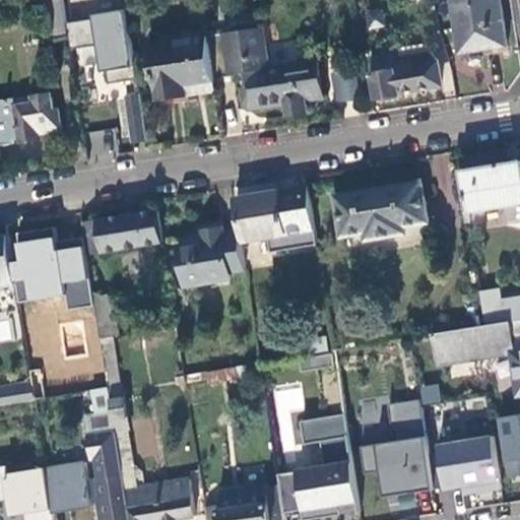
[(46,0),(54,40),(70,38),(67,18),(63,0),(0,0),(0,8),(25,5),(25,3),(43,0),(46,0)]
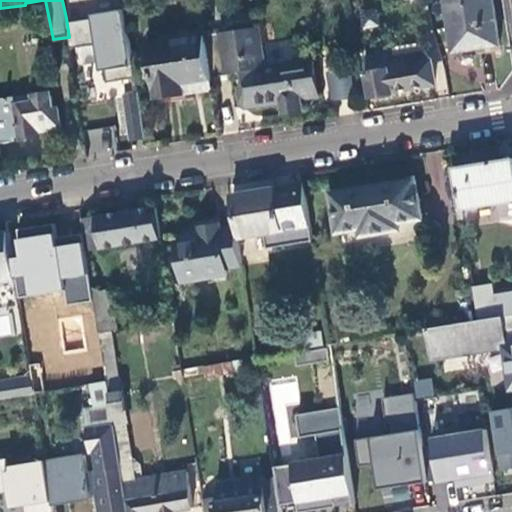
[(62,0),(66,18),(126,9),(124,0),(62,0)]
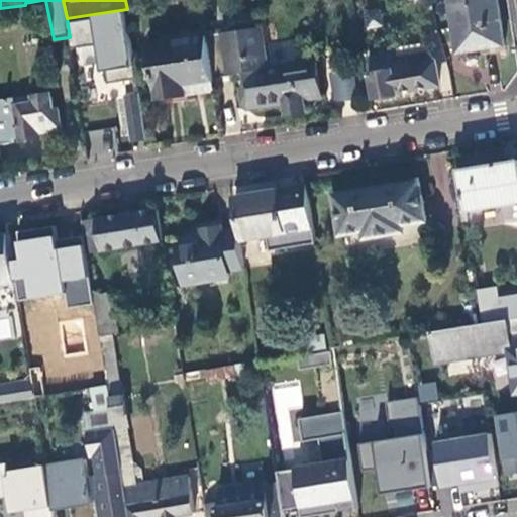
[(506,46),(498,0),(451,0),(460,54),(506,46)]
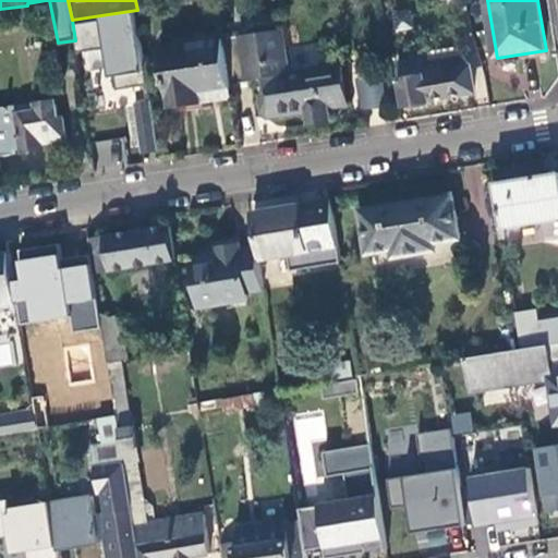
[(75,40),(141,31),(137,10),(72,20),(75,40)]
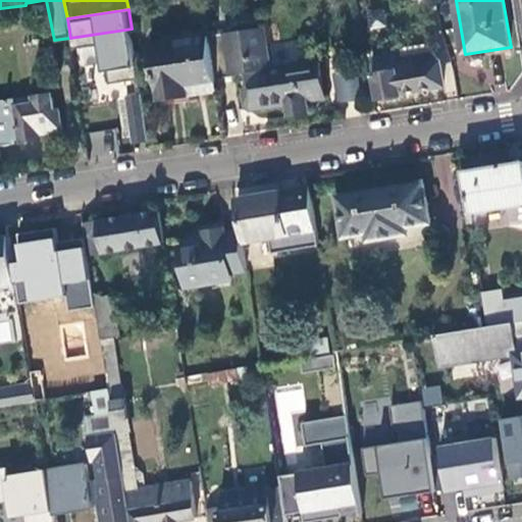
[(264,29),(209,37),(216,80),(243,75),(245,89),(243,90),(247,110),(289,104),(291,116),(309,113),(308,101),(325,98),(319,61),(271,67),(264,29)]
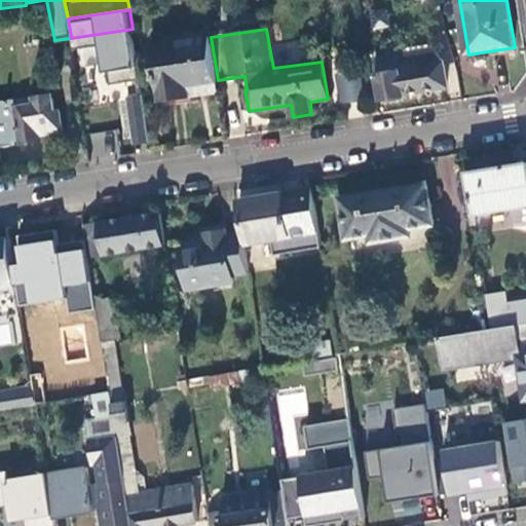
[(189,88),(219,84),(218,80),(211,37),(152,45),(161,101),(191,97),(189,88)]
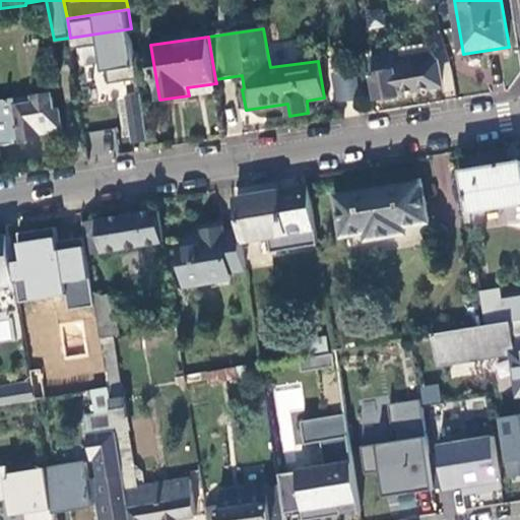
[(327,56),(332,103),(356,100),(351,53),(327,56)]
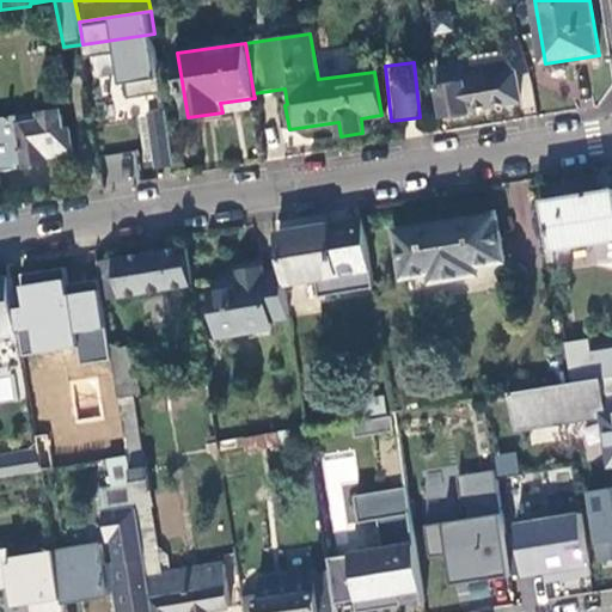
[(438,67),(446,117),(472,112),(472,108),(520,99),(516,74),(509,62),(465,69),(465,62),(438,67)]
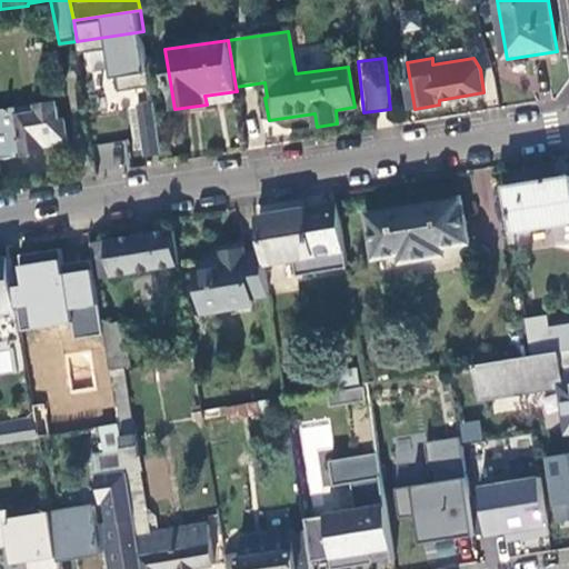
[(16,107),(0,109),(0,159),(17,157),(17,153),(22,152),(23,157),(46,151),(46,148),(68,143),(65,119),(60,120),(57,100),(40,102),(41,106),(36,107),(37,112),(18,116),(16,107)]
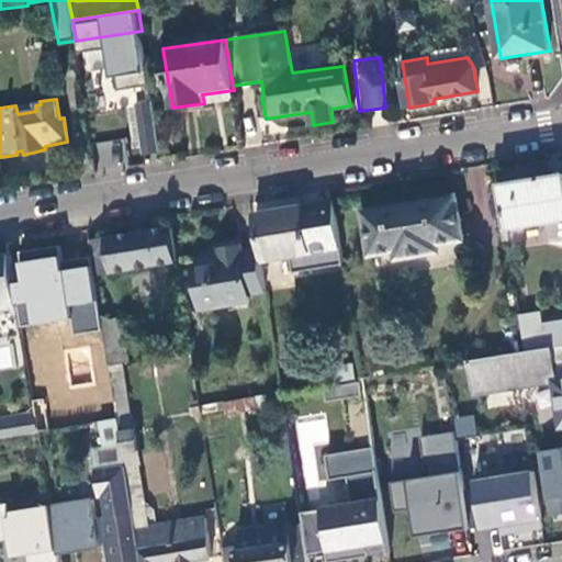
[(144,154),(160,152),(153,102),(136,105),(144,154)]
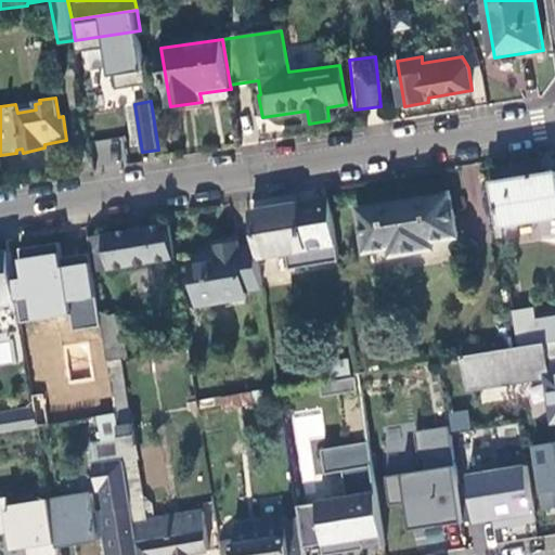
[(91,114),(99,158),(114,156),(111,133),(107,133),(104,112),(91,114)]
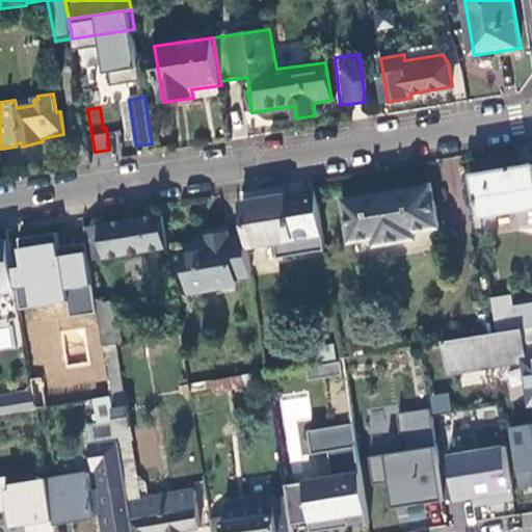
[(531,165),(473,175),(479,215),(531,207),(531,165)]
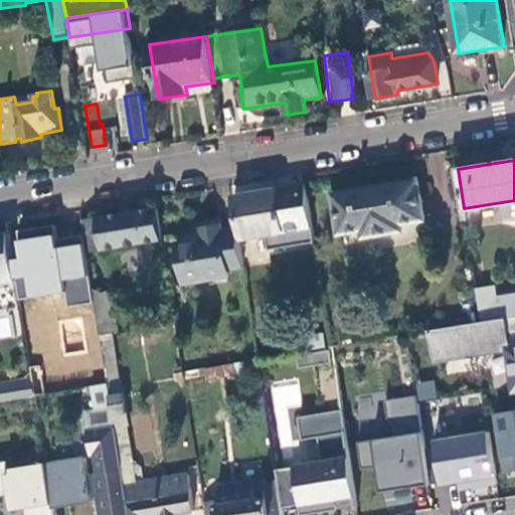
[(417,182),(383,187),(390,233),(401,231),(400,225),(424,221),(417,182)]
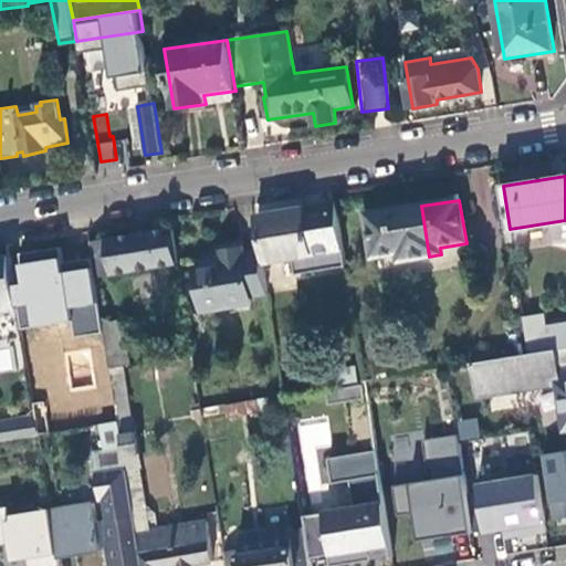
[(401,261),(429,257),(421,206),(369,215),(377,258),(400,254),(401,261)]
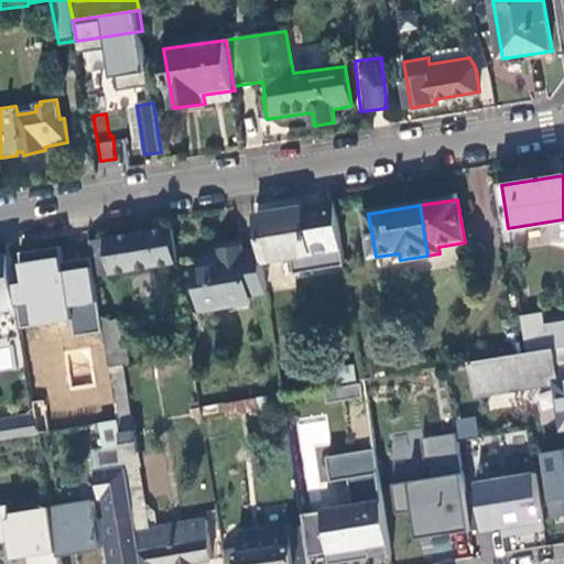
[(259,216),(267,262),(311,257),(311,252),(323,251),(320,232),(307,235),(303,208),(259,216)]
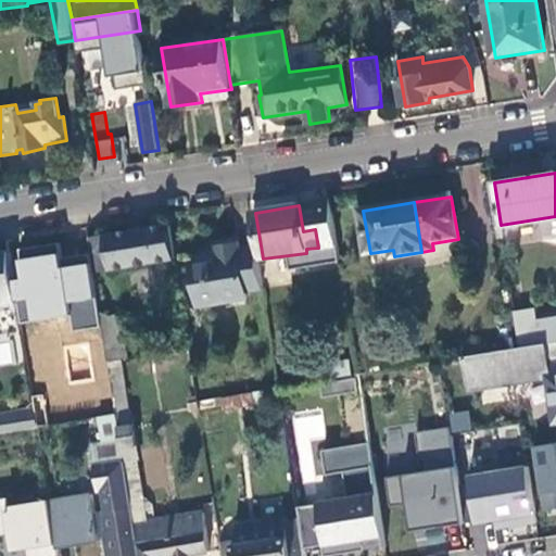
[(110,268),(175,258),(169,225),(104,236),(110,268)]
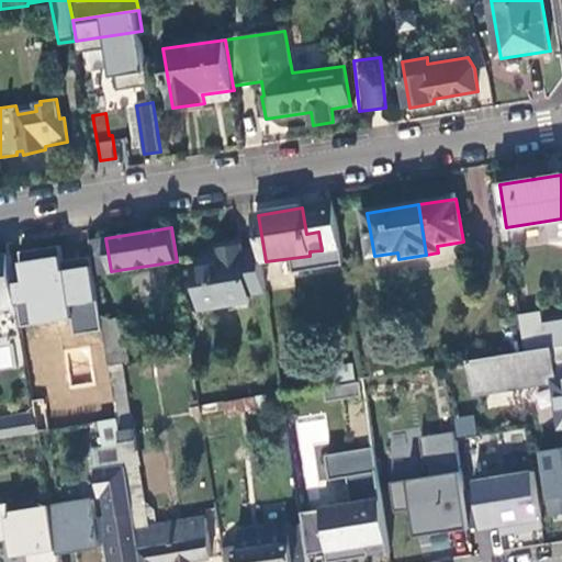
[(250,295),(267,292),(259,249),(243,253),(240,240),(218,243),(222,262),(195,267),(202,307),(250,301),(250,295)]
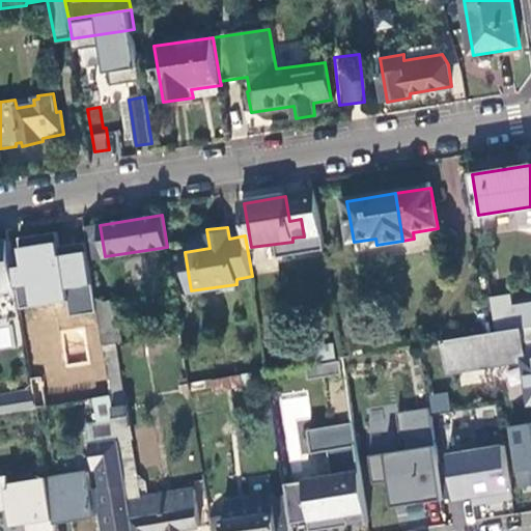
[(75,309),(96,305),(96,303),(85,229),(67,232),(66,230),(8,241),(16,282),(70,275),(75,309)]
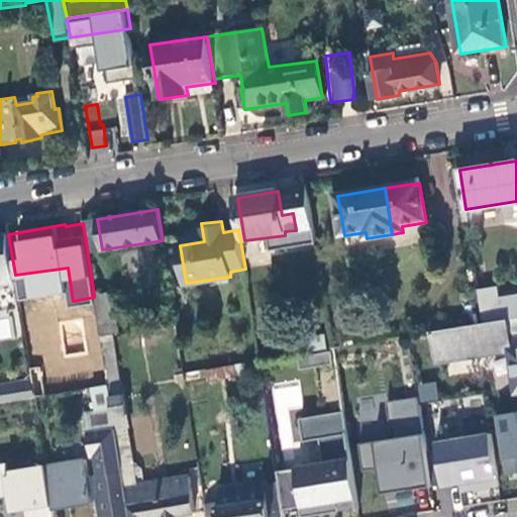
[(0,288),(17,285),(15,275),(8,234),(0,234),(0,288)]
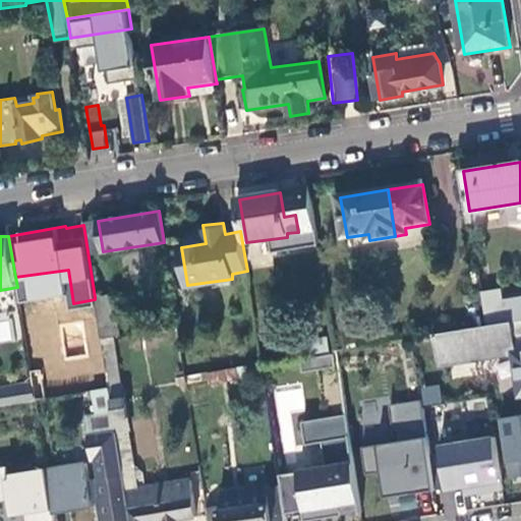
[(502,289),(482,293),(487,327),(520,321),(520,300),(505,304),(502,289)]
